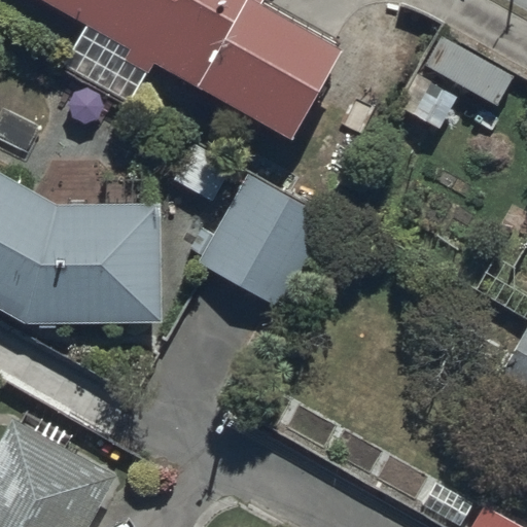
[(47,0),(127,45),(120,57),(149,73),(155,62),(289,138),(341,46),(267,4),(268,0),(47,0)]
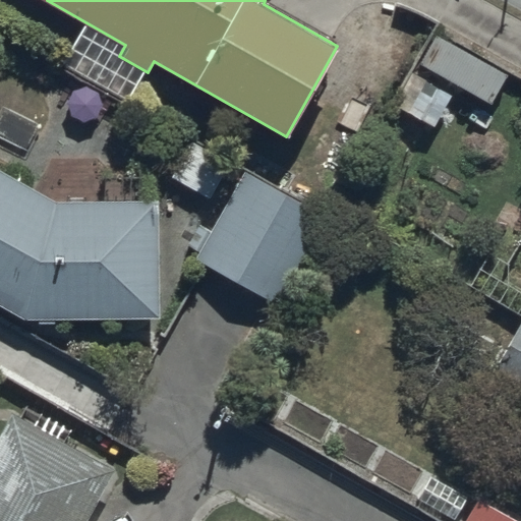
[(0,173),(0,304),(25,320),(161,319),(160,204),(53,205),(0,173)]
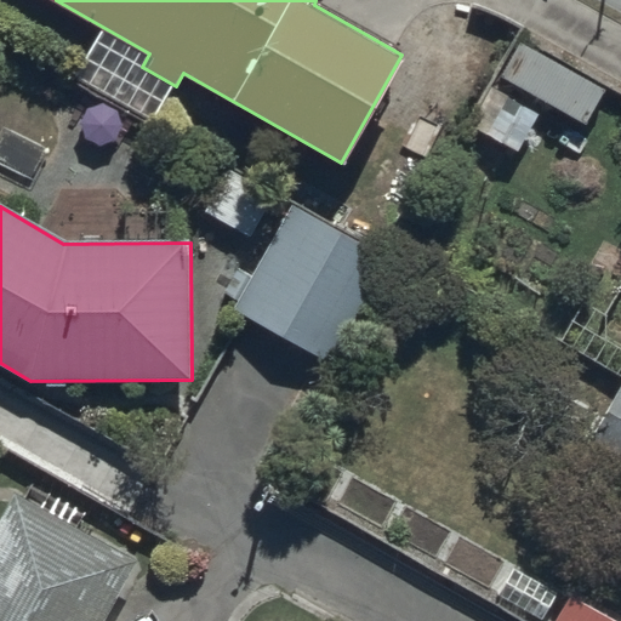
[(389,263),(290,208),(234,308),(334,364),(389,263)]
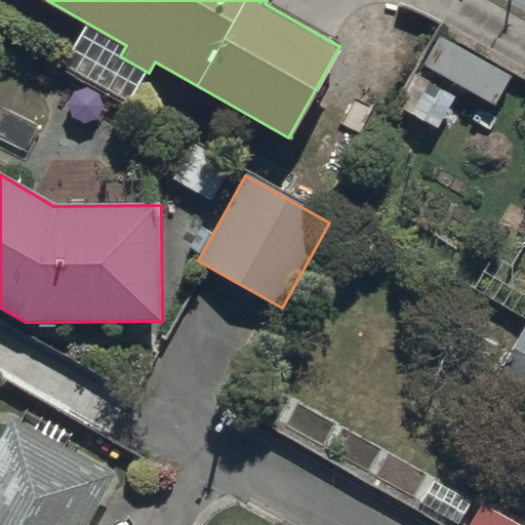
[(524,389),(524,328),(499,376),(524,389)]
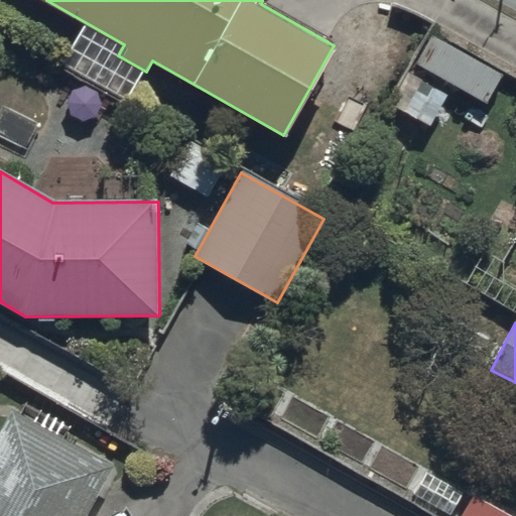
[(0,515),(85,515),(114,466),(13,408),(0,430),(0,515)]
